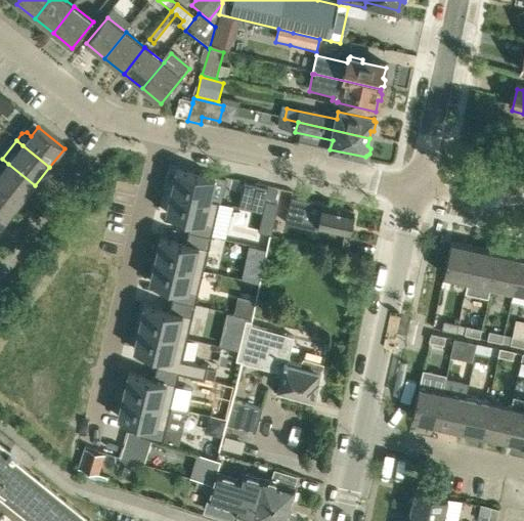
[(35,185),(8,164),(0,174),(0,186),(20,204),(35,185)]
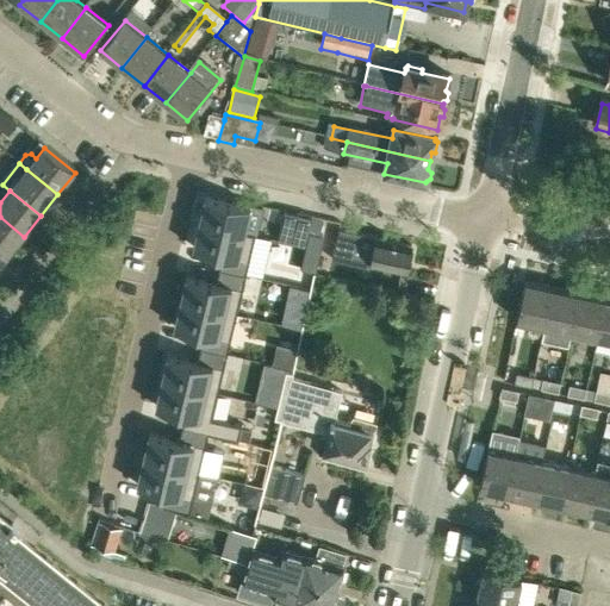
[(205,199),(199,225),(243,236),(244,235),(250,210),(205,199)]
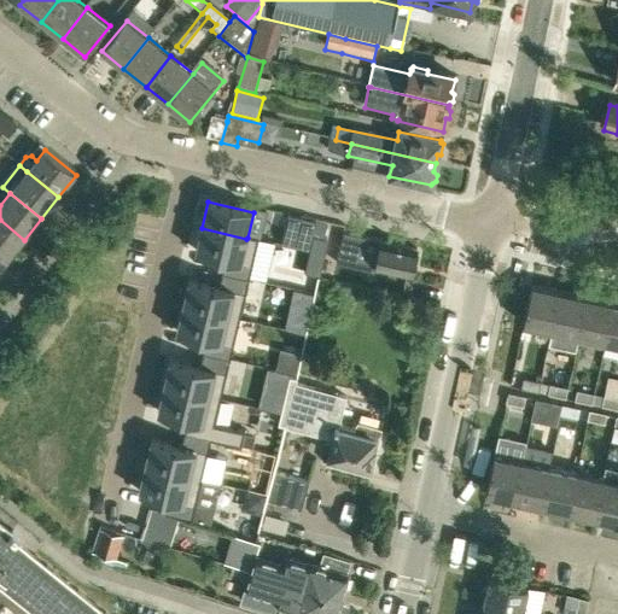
[(289,217),(281,247),(296,250),(303,221),(289,217)]
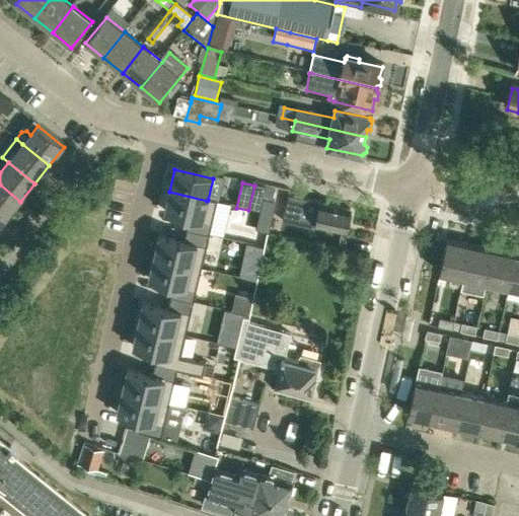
[(0,215),(5,220),(20,202),(0,185),(0,215)]
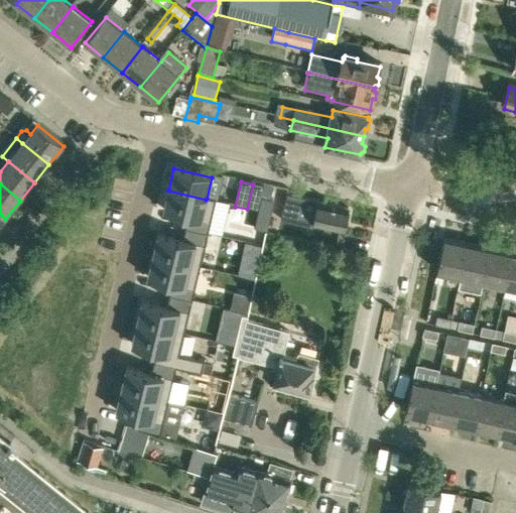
[(261,199),(261,200),(270,203),(273,188),(264,186),(263,187),(261,199)]
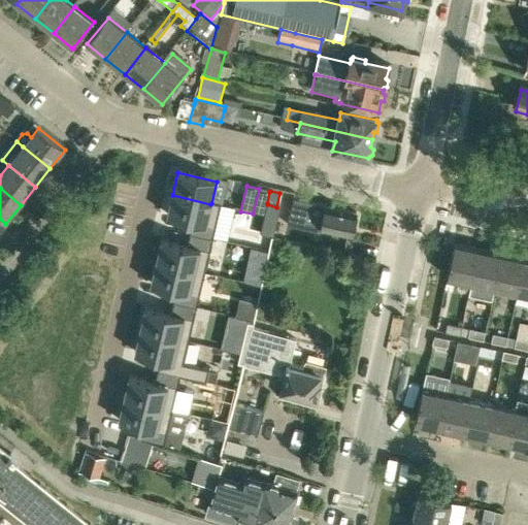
[(172,195),(167,218),(192,224),(190,235),(212,240),(221,205),(211,203),(210,204),(172,195)]
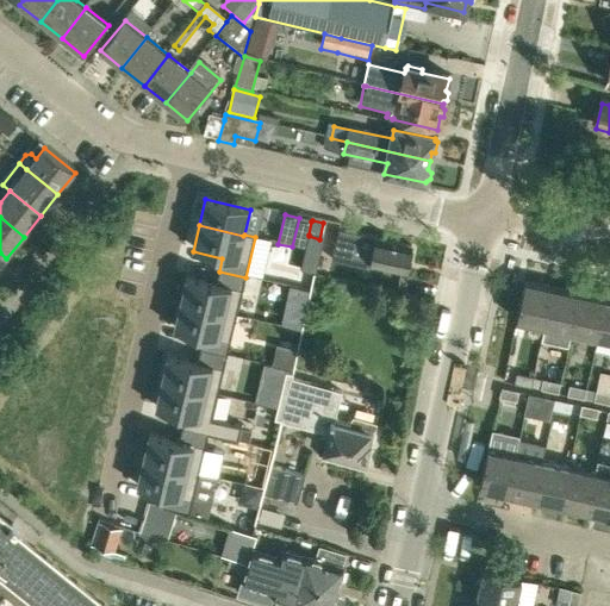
[(377,241),(378,239),(340,231),(332,262),(369,270),(371,266),(406,274),(409,263),(411,262),(414,254),(411,251),(412,249),(377,241)]
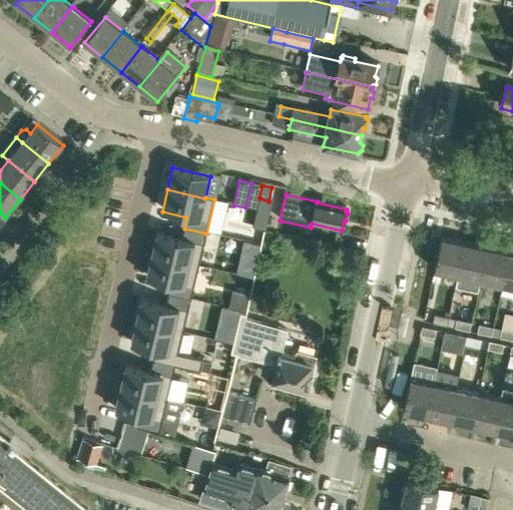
[(269,201),(259,198),(257,209),(255,215),(269,218),(273,201),(269,201)]
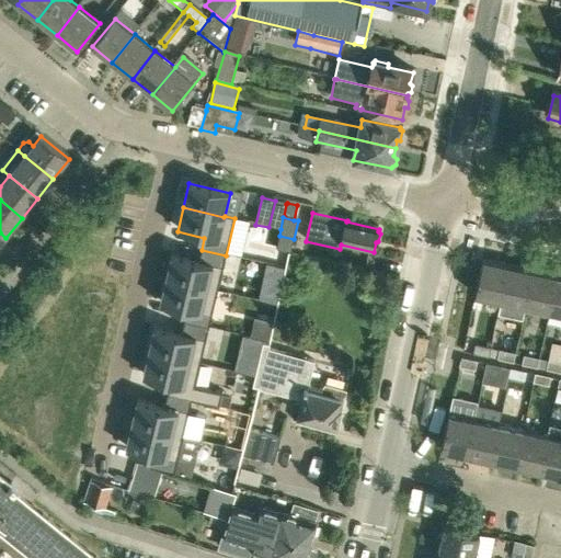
[(171,255),(165,280),(217,293),(225,260),(226,255),(202,250),(198,262),(171,255)]
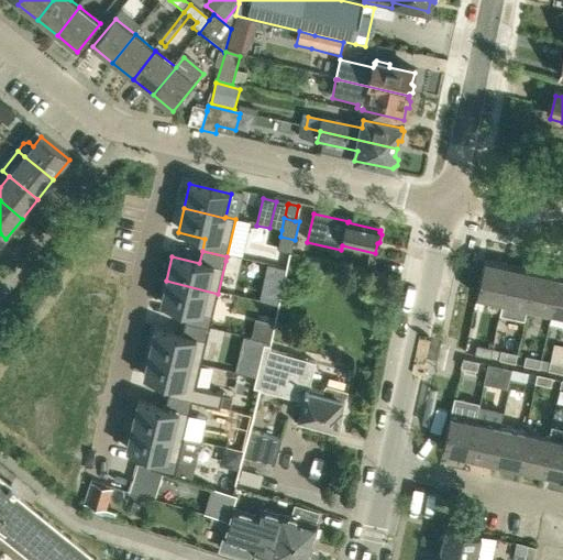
[(510,266),(486,261),(477,298),(501,304),(510,266)]
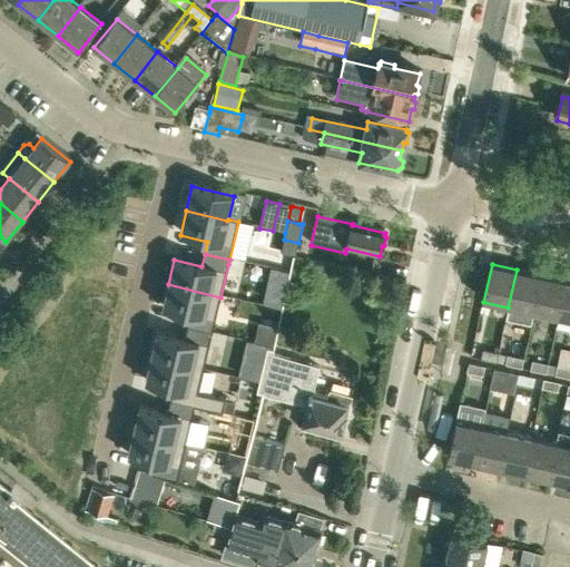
[(281,296),(283,271),(243,267),(241,292),(281,296)]
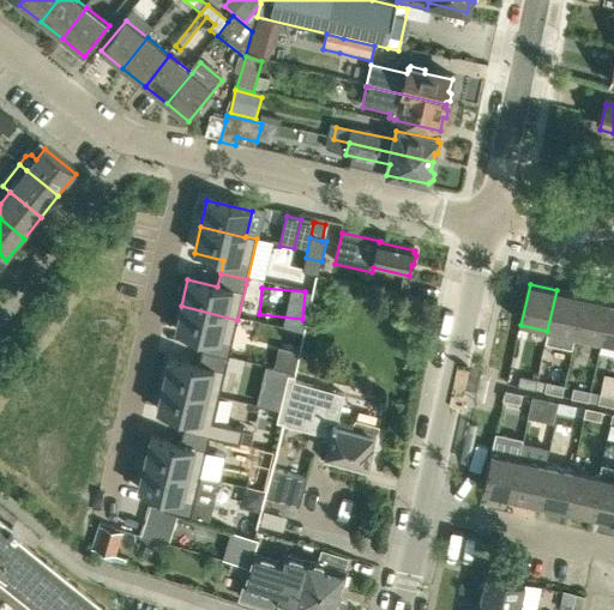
[(557,290),(547,331),(545,345),(572,351),(575,337),(584,296),(557,290)]
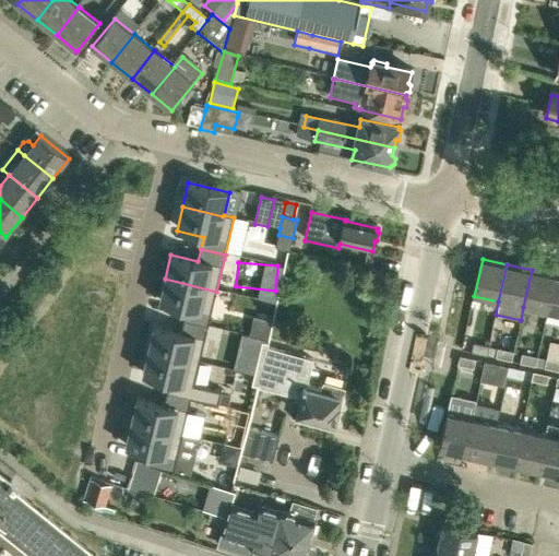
[(523,307),(548,312),(556,275),(532,270),(523,307)]
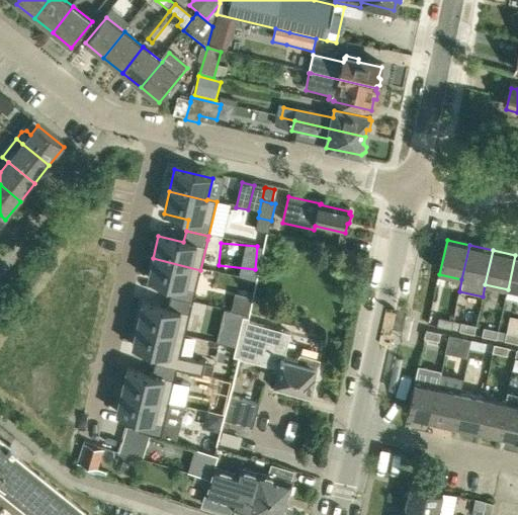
[(517,255),(515,255),(508,289),(517,291),(517,255)]
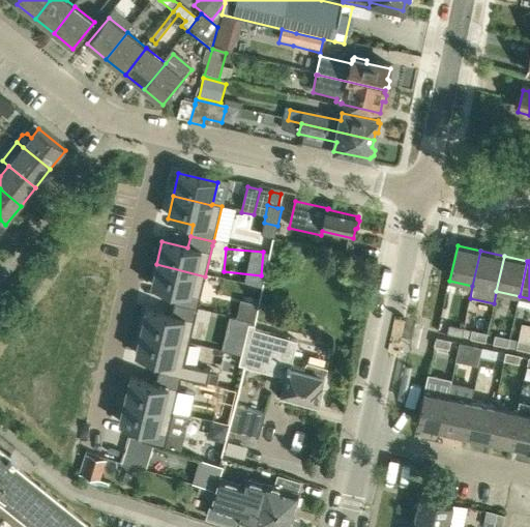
[(156,264),(151,287),(177,293),(174,305),(197,311),(205,276),(156,264)]
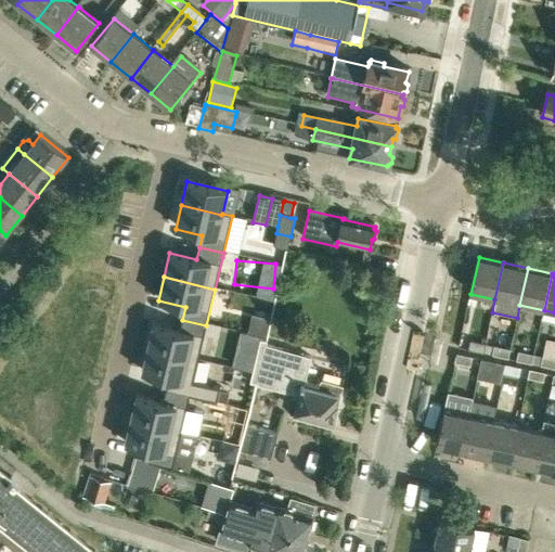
[(256,298),(274,303),(275,295),(257,292),(256,298)]
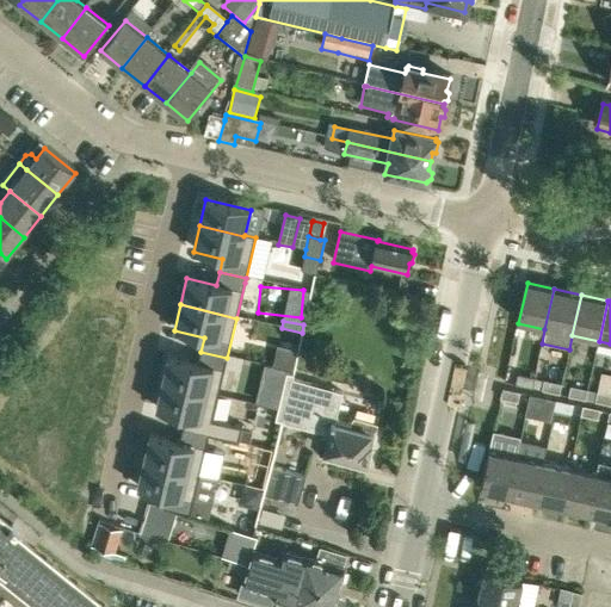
[(168,358),(161,384),(217,397),(226,363),(227,358),(201,352),(197,365),(168,358)]
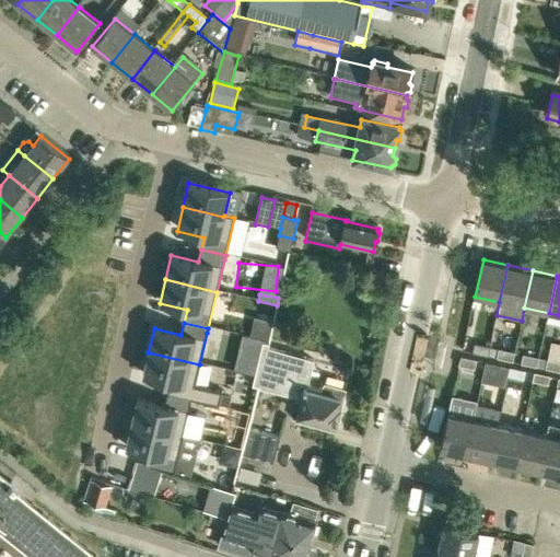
[(261,344),(263,340),(249,337),(243,336),(241,347),(259,351),(261,344)]
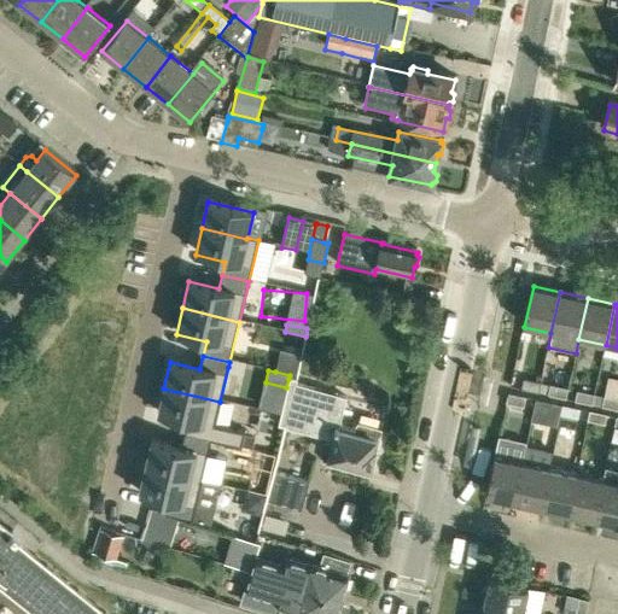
[(289,379),(278,428),(284,430),(287,430),(333,442),(328,460),(327,467),(353,474),(373,479),(383,432),(375,431),(373,440),(354,436),(355,430),(338,425),(344,401),(297,387),(297,386),(296,385),(297,381),(296,381),(289,379)]
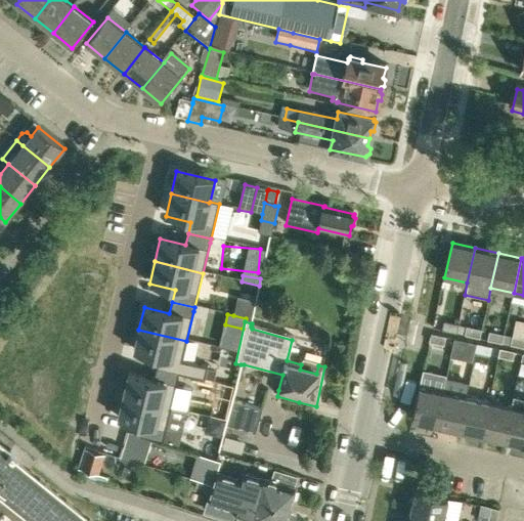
[(523,323),(516,321),(512,339),(523,341),(523,337),(523,323)]
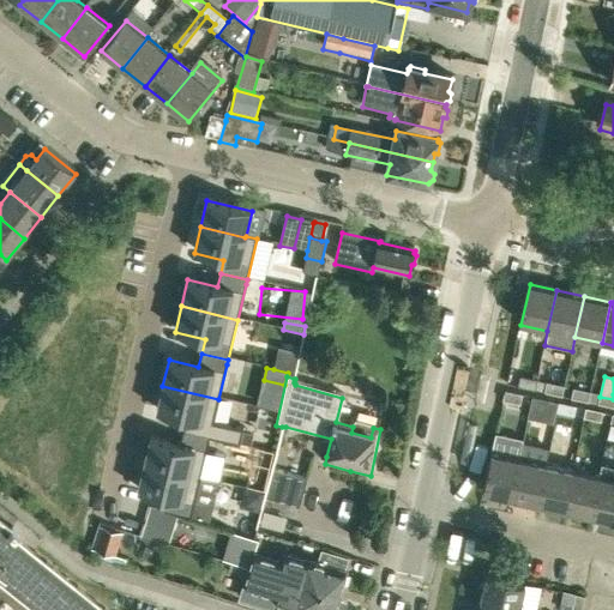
[(518,388),(536,392),(537,382),(521,379),(518,388)]
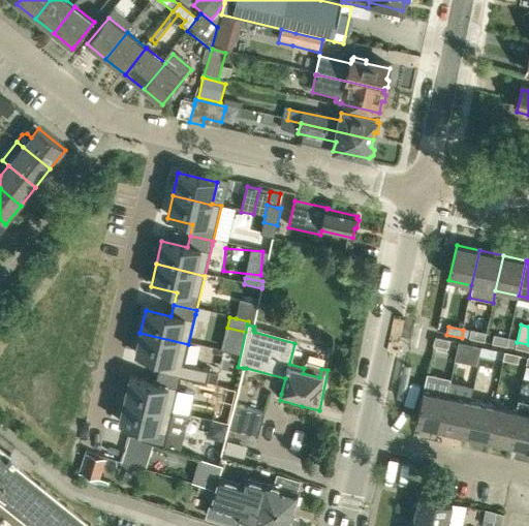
[(486,336),(471,332),(469,340),(484,343),(486,336)]
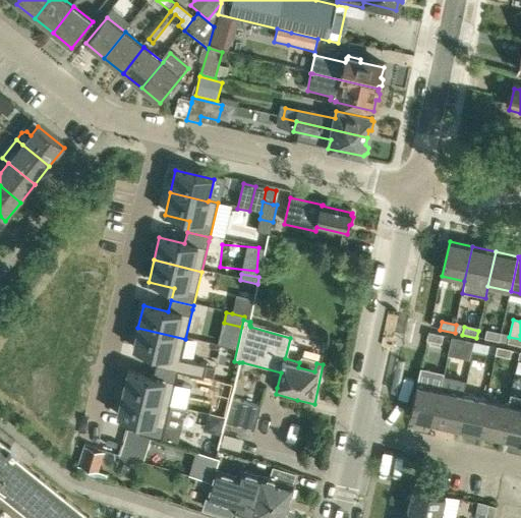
[(137,328),(132,350),(158,356),(155,367),(178,372),(177,373),(204,380),(207,365),(181,359),(185,339),(137,328)]
